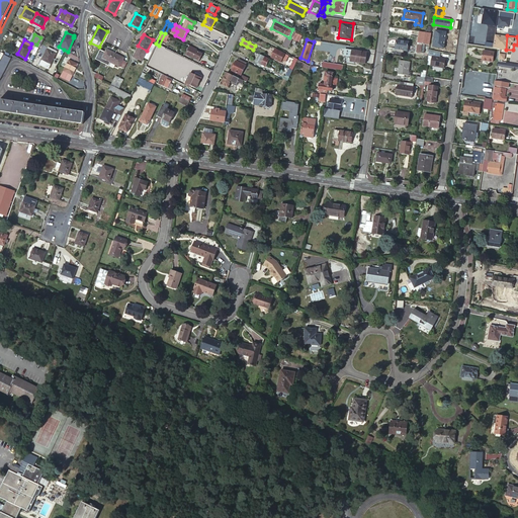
[(408,41),(397,39),(395,48),(407,50),(408,41)]
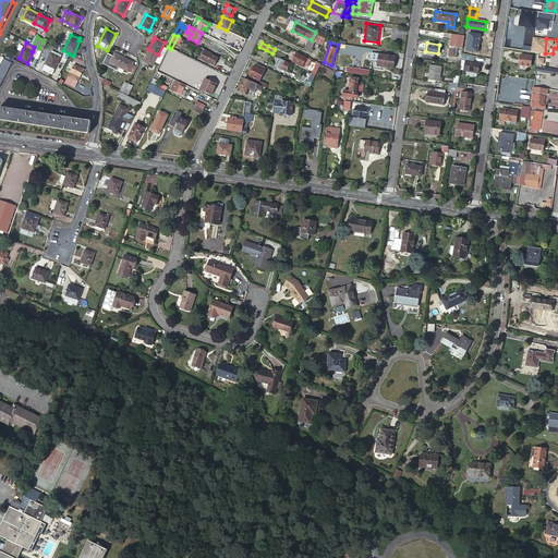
[(458,47),(449,46),(448,56),(456,57),(457,49),(458,47)]
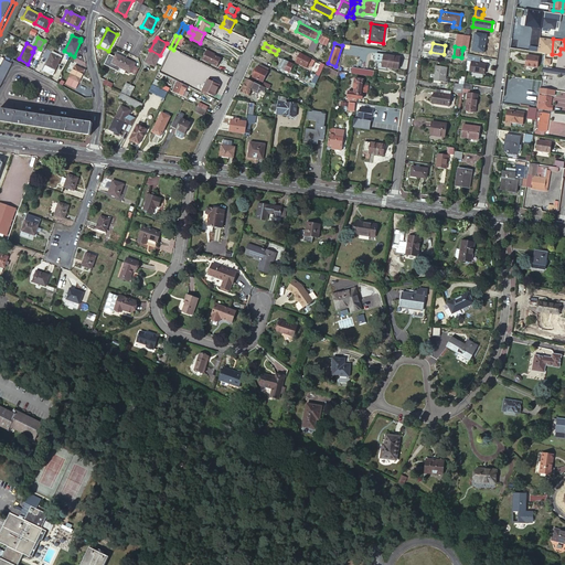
[(150,50),(145,62),(155,66),(160,55),(150,50)]
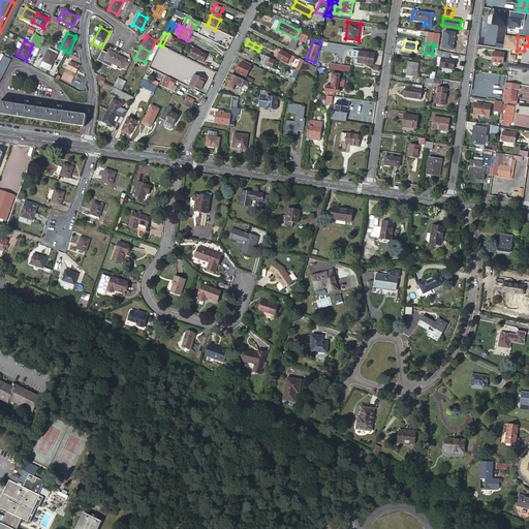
[(199,52),(200,50),(194,47),(189,56),(203,62),(206,55),(199,52)]
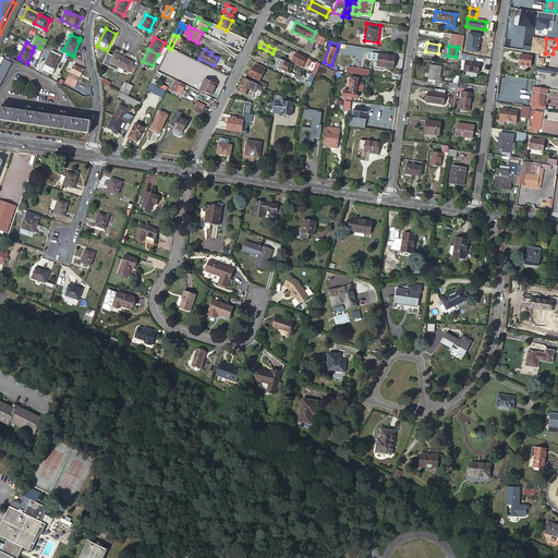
[(61,58),(51,52),(43,69),(52,74),(61,58)]
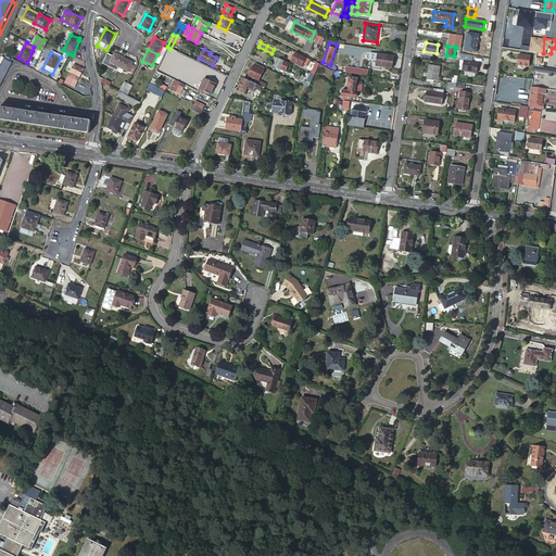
[(114,52),(110,62),(118,67),(124,58),(114,52)]
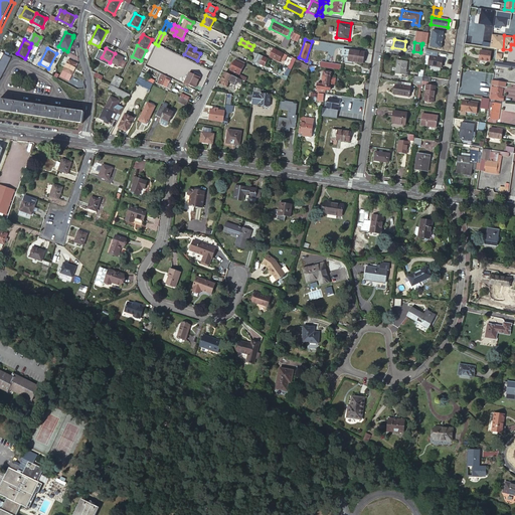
[(284,53),(274,48),(270,56),(279,61),(281,58),(284,53)]
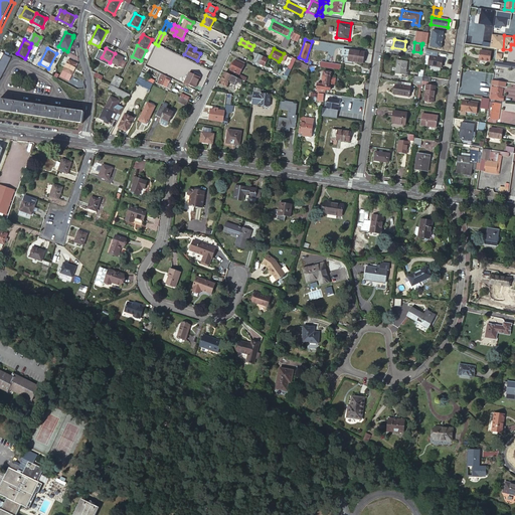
[(364,51),(345,49),(345,53),(349,54),(348,60),(362,62),(364,51)]
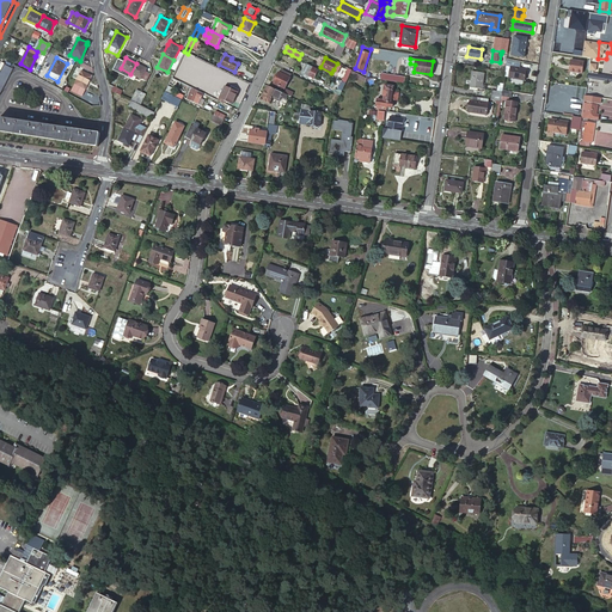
[(582,62),(569,60),(567,72),(580,74),(582,62)]
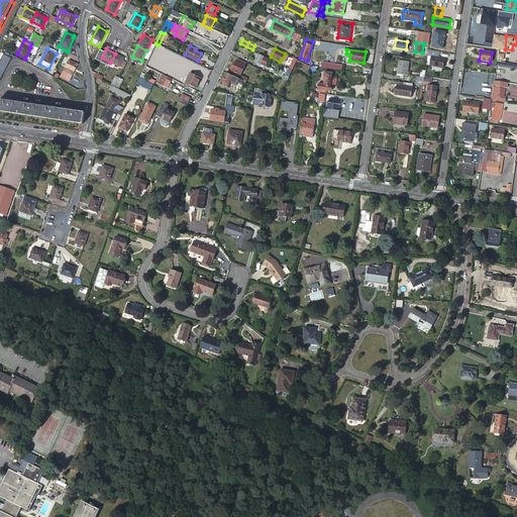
[(0,78),(11,58),(4,54),(1,60),(0,62),(0,78)]
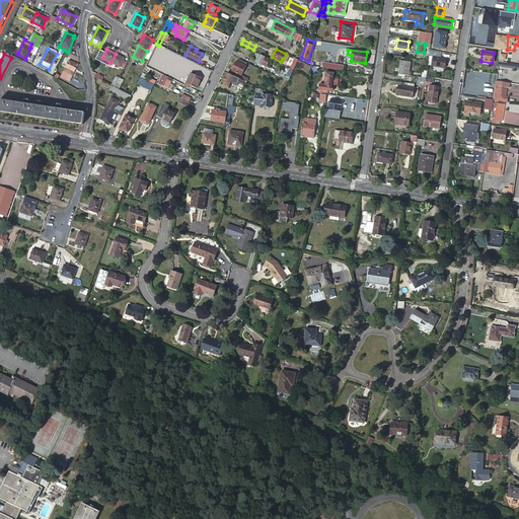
[(124,68),(127,63),(123,61),(125,58),(116,54),(110,63),(120,67),(120,66),(124,68)]
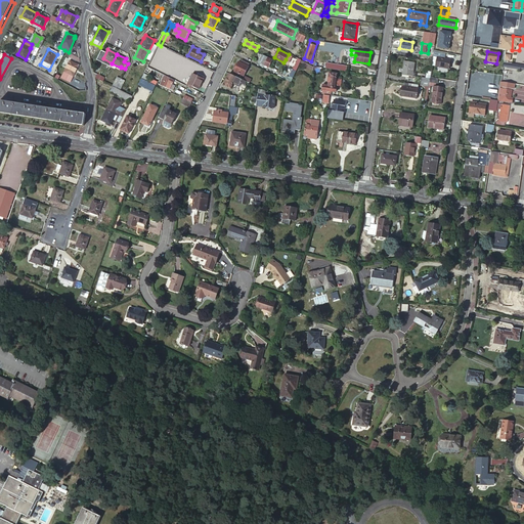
[(272,59),(264,55),(260,62),(268,67),(272,59)]
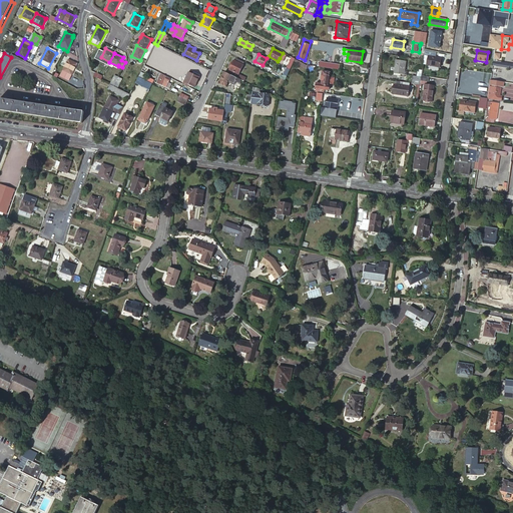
[(187,59),(178,55),(176,60),(185,65),(187,59)]
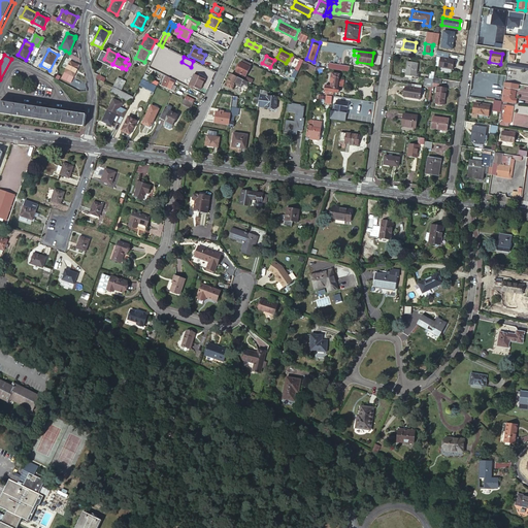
[(454,60),(440,58),(439,67),(453,69),(454,60)]
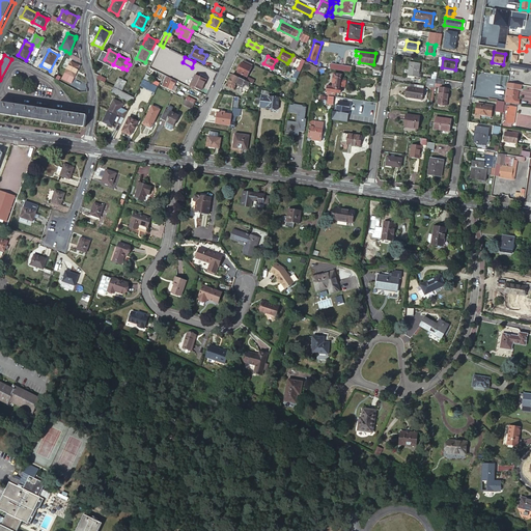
[(80,66),(71,61),(63,77),(72,82),(80,66)]
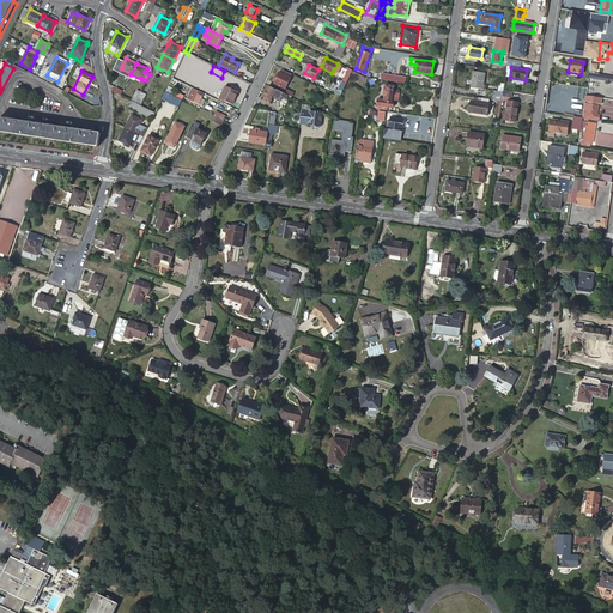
[(279,71),(272,87),(286,95),(289,90),(284,89),(290,77),(290,76),(281,72),(279,71)]
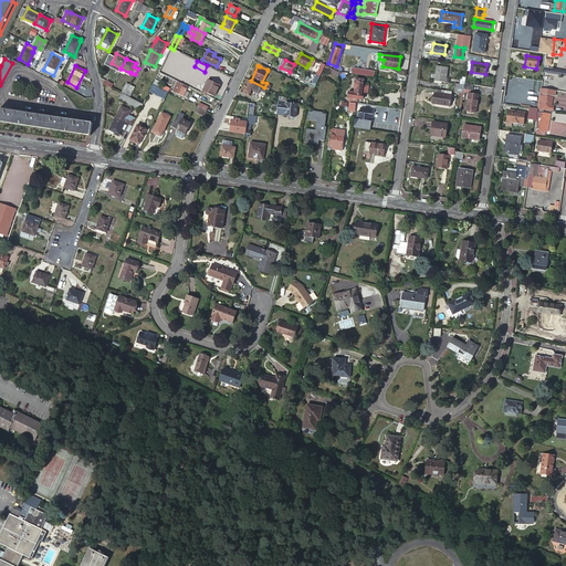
[(338,73),(325,65),(323,69),(338,75),(338,73)]
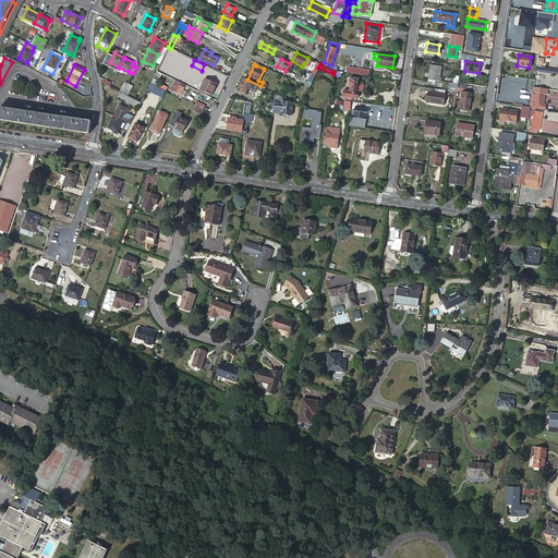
[(431,64),(428,80),(428,81),(434,82),(435,80),(440,81),(441,67),(431,64)]
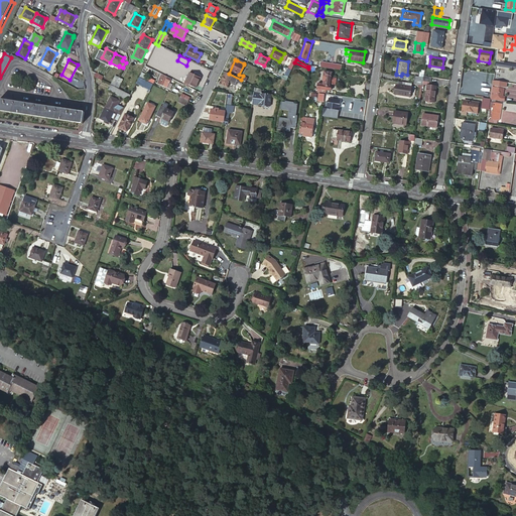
[(286,81),(291,70),(289,69),(288,68),(284,76),(282,75),(280,78),(286,81)]
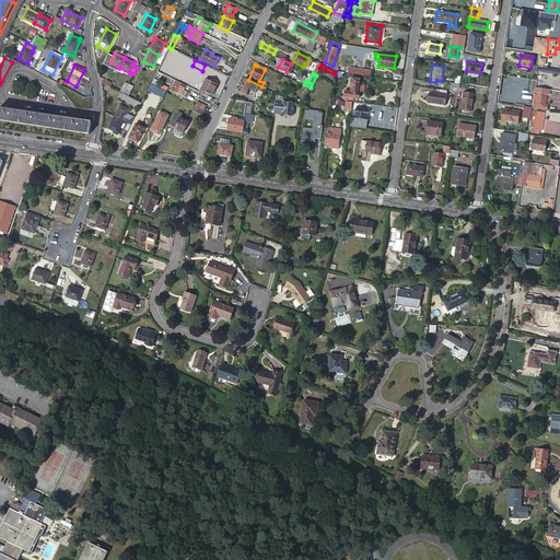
[(345,95),(345,100),(352,101),(352,96),(359,97),(359,93),(357,93),(358,91),(363,92),(364,84),(359,83),(359,78),(351,77),(350,84),(351,84),(350,91),(345,90),(343,95),(345,95)]
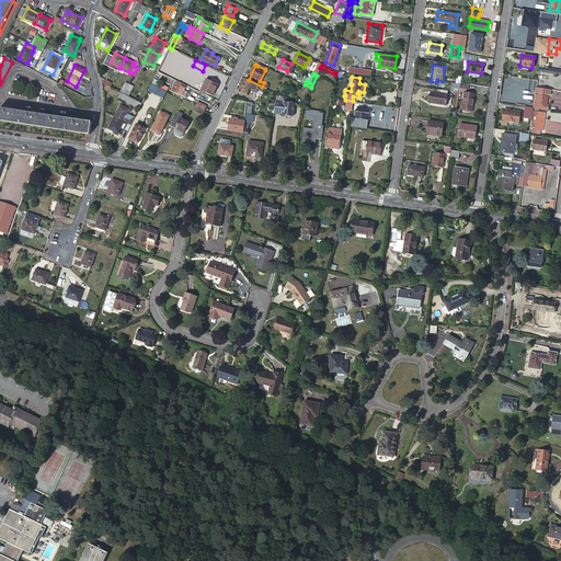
[(262,87),(249,80),(245,78),(239,91),(247,94),(249,89),(250,87),(256,90),(258,88),(261,90),(263,87),(262,87)]
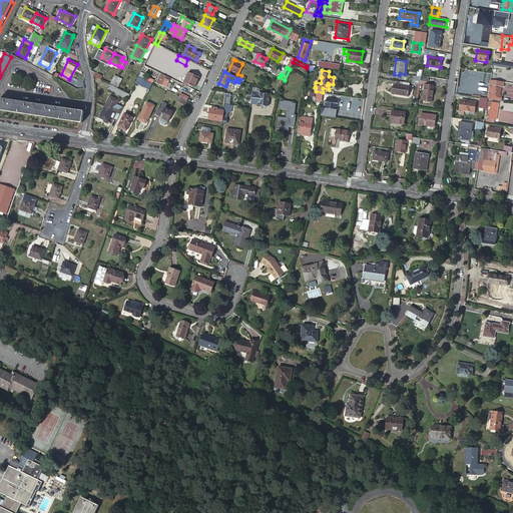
[(199,77),(188,72),(185,78),(183,77),(182,80),(183,81),(183,82),(193,87),(199,77)]
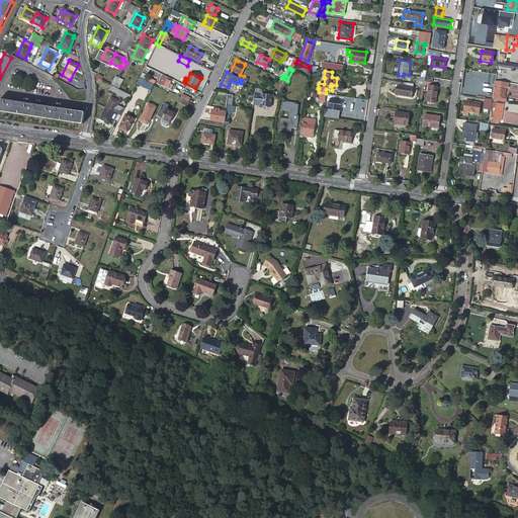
[(495,74),(491,74),(491,75),(486,74),(484,84),(493,86),(495,74)]
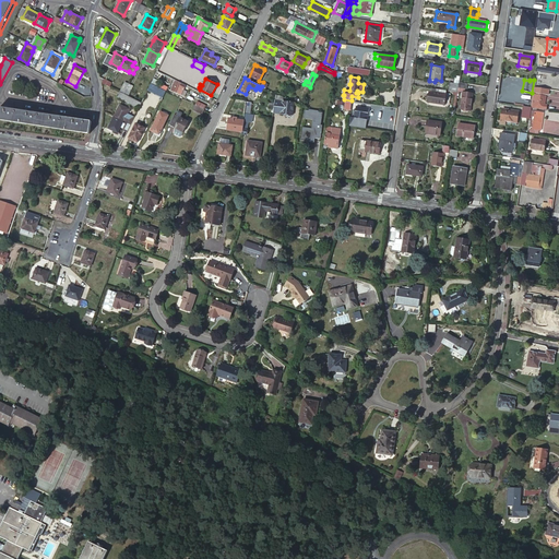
[(186,85),(181,83),(181,84),(175,81),(170,88),(181,94),(186,85)]
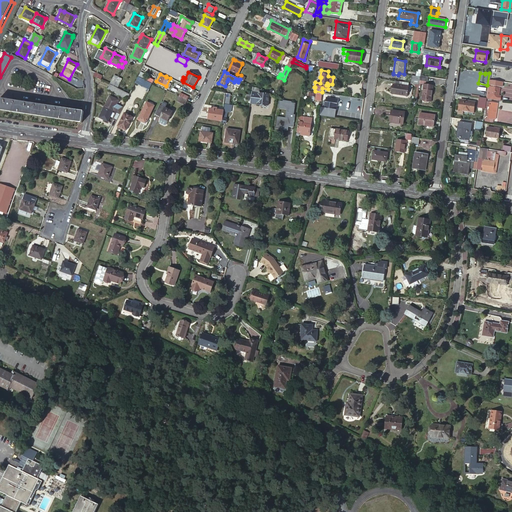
[(141,78),(138,76),(135,83),(148,90),(152,83),(141,78)]
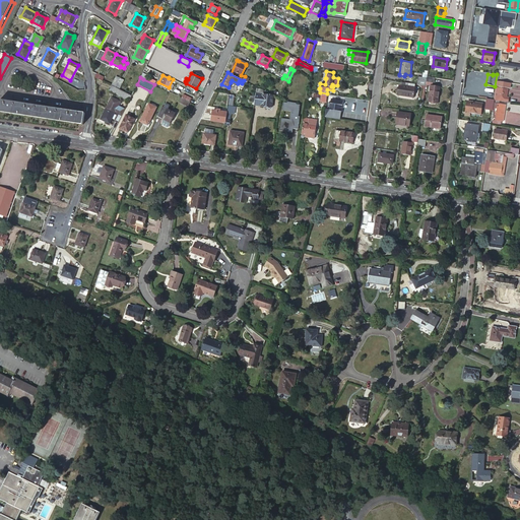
[(123,80),(119,78),(115,87),(119,89),(123,80)]
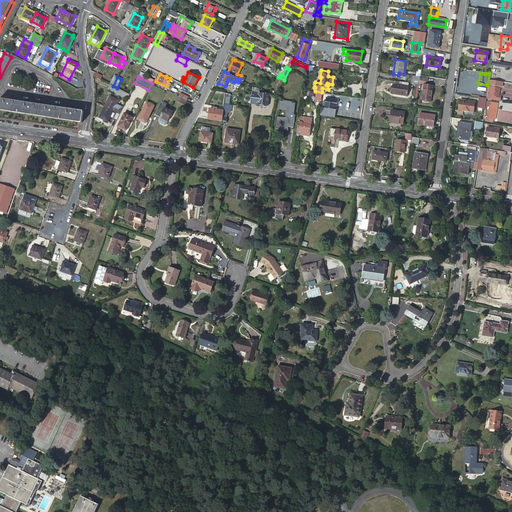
[(409,86),(394,84),(392,93),(408,95),(409,86)]
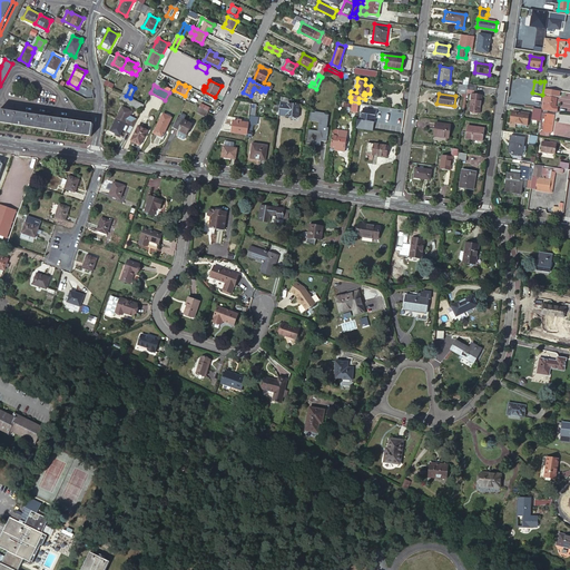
[(474,94),(471,94),(469,110),(479,111),(481,95),(474,94)]
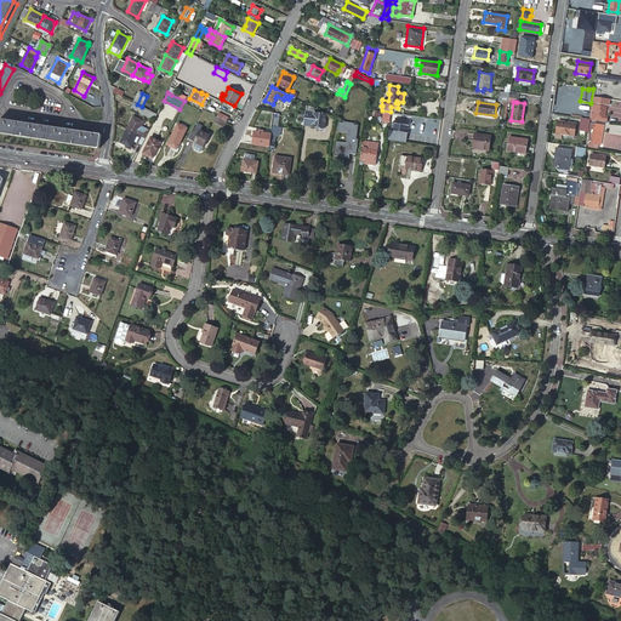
[(141,107),(132,103),(131,107),(138,110),(154,119),(157,114),(141,107)]
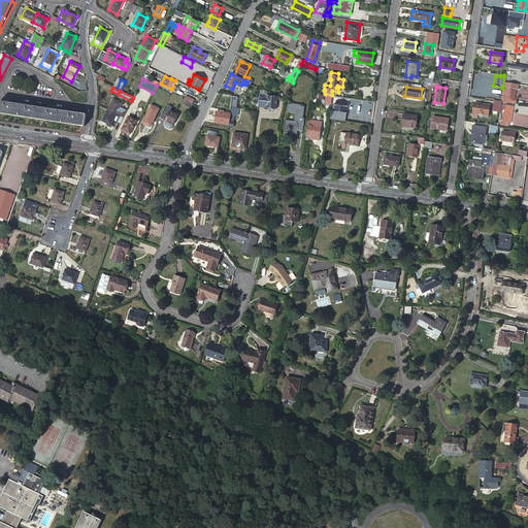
[(264,96),(265,90),(260,90),(259,98),(258,102),(258,106),(276,108),(277,97),(264,96)]
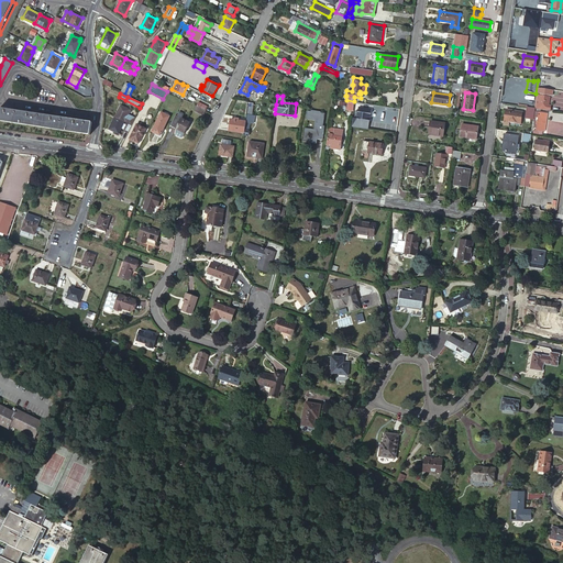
[(549,98),(537,96),(534,108),(534,109),(547,111),(549,98)]
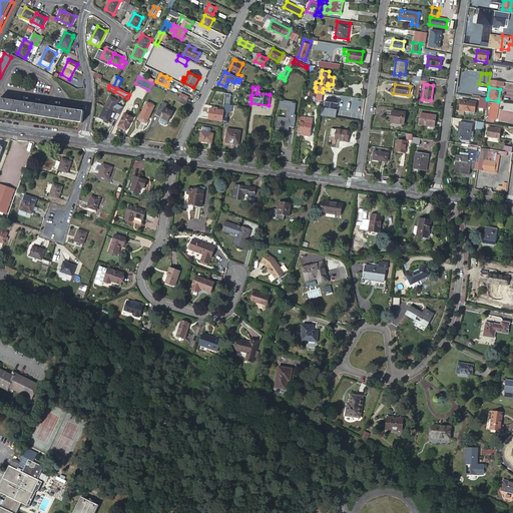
[(118,100),(109,96),(104,106),(113,111),(116,113),(119,114),(122,108),(116,105),(118,100)]
